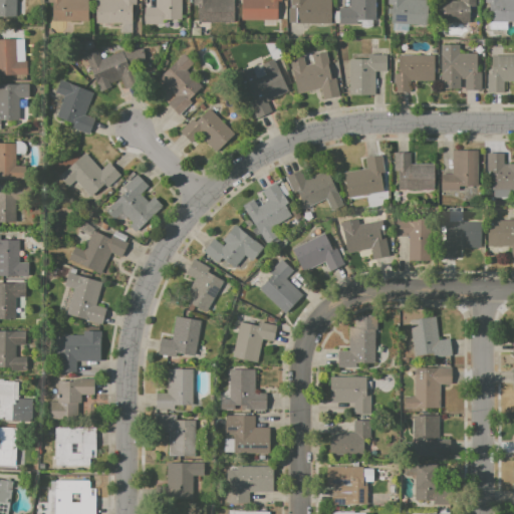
[(0,16),(0,0),(16,0),(16,17),(0,16)]
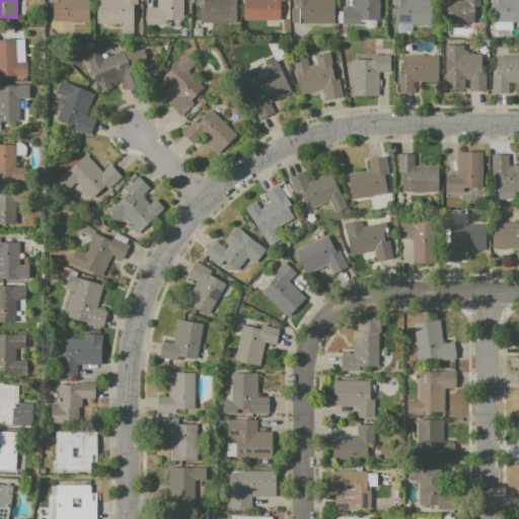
[(49,0),(88,0),(88,21),(53,21),(53,2),(49,2),(49,0)]
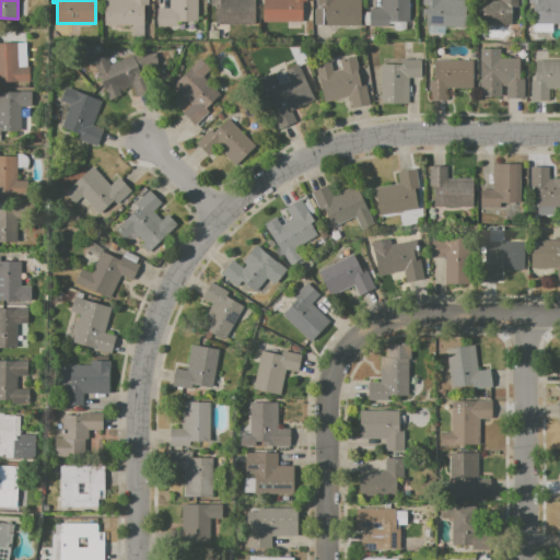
[(105,0),(148,0),(148,4),(143,4),(143,26),(105,25),(105,0)]
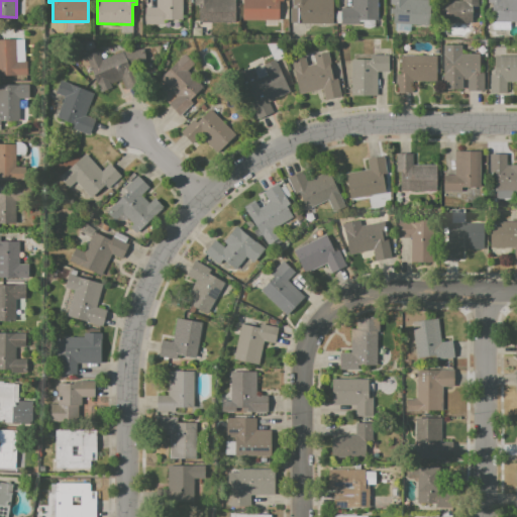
[(144,24),(163,24),(163,20),(182,20),(182,0),(157,0),(157,7),(144,7),(144,24)]
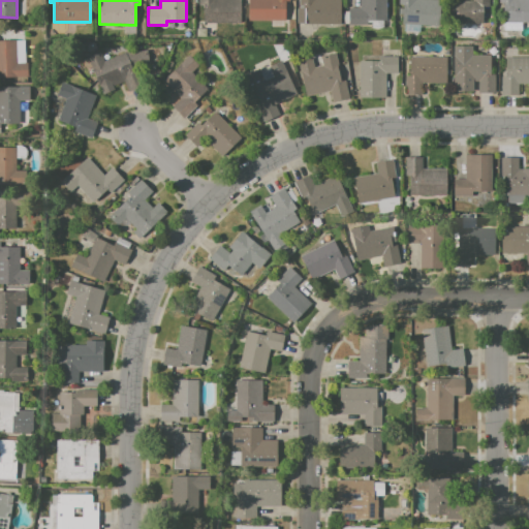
[(198,0),(241,0),(241,25),(203,24),(204,2),(198,2),(198,0)]
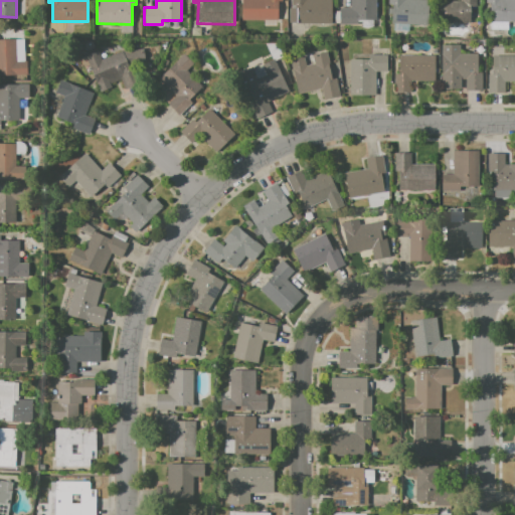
[(242,0),(282,0),(282,2),(277,2),(277,20),(242,20),(242,0)]
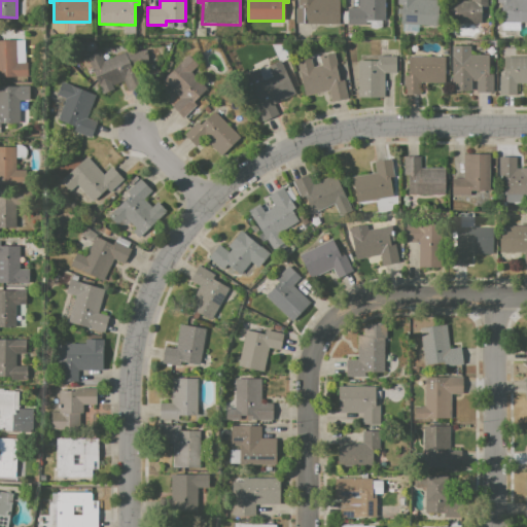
[(296,0),(338,0),(338,24),(301,24),(301,23),(294,23),(294,7),(302,7),(302,4),(296,4),(296,0)]
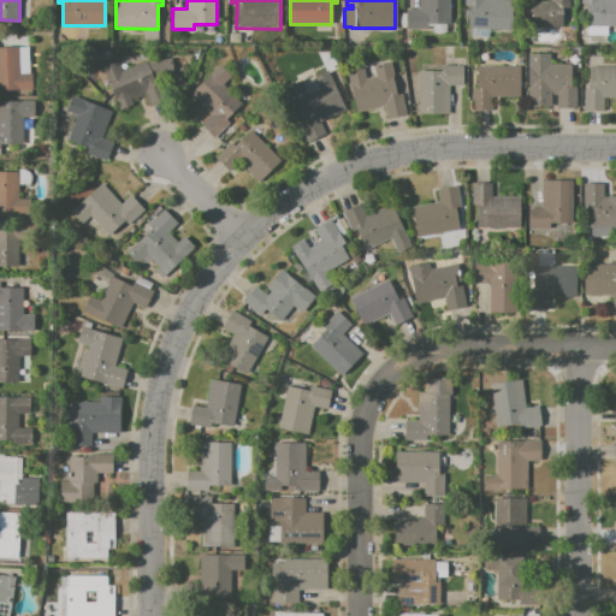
[(406,10),(419,10),(419,0),(450,0),(450,23),(427,23),(427,29),(406,29),(406,10)]
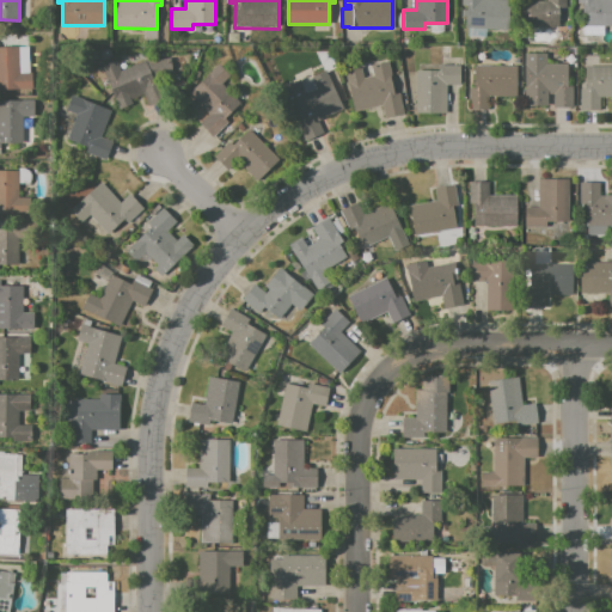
[(463,0),(509,0),(509,30),(466,30),(466,5),(463,5),(463,0)]
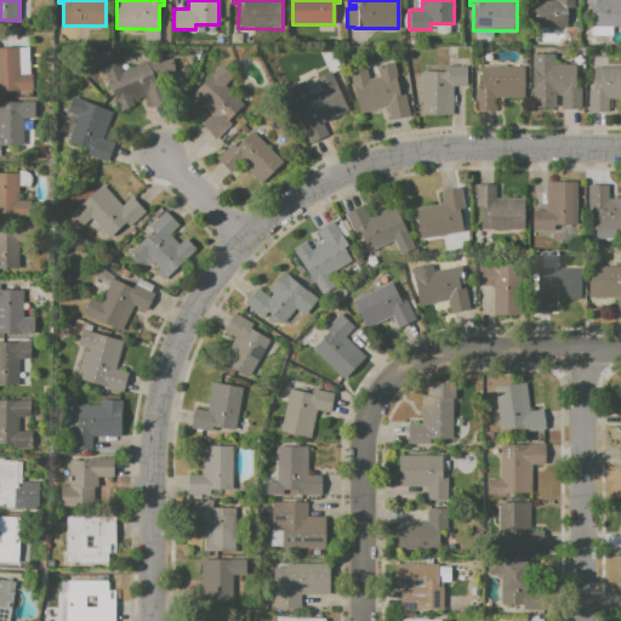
[(535,1),(554,1),(554,0),(574,0),(574,7),(567,7),(567,28),(535,28),(535,1)]
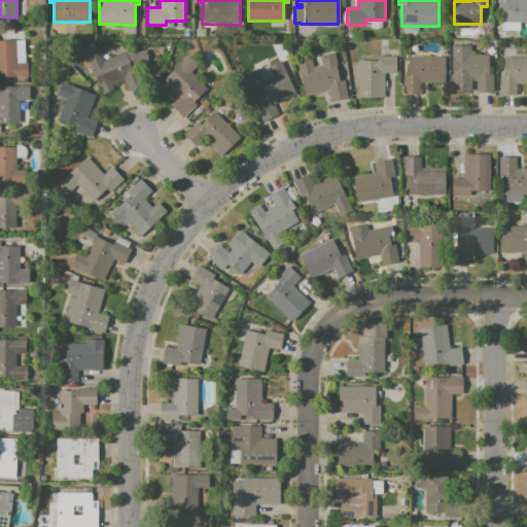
[(497,0),(526,0),(526,23),(501,23),(501,3),(497,3),(497,0)]
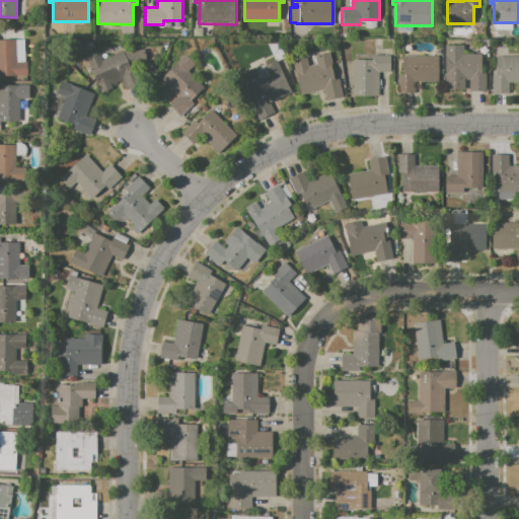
[(0,39),(16,39),(17,61),(28,61),(28,75),(0,75),(0,39)]
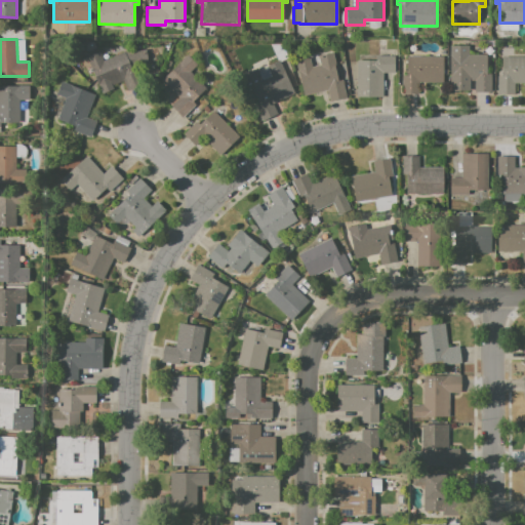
[(85,44),(93,41),(96,48),(87,51),(85,44)]
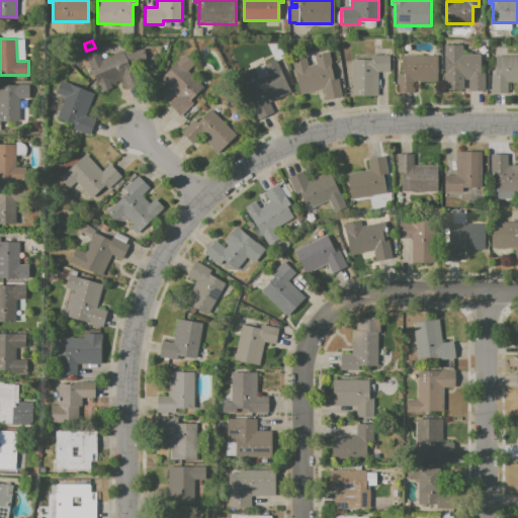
[(444,46),(462,45),(462,54),(481,54),(481,73),(485,73),(485,91),(468,91),(468,80),(463,80),(463,89),(444,90),(444,46)]
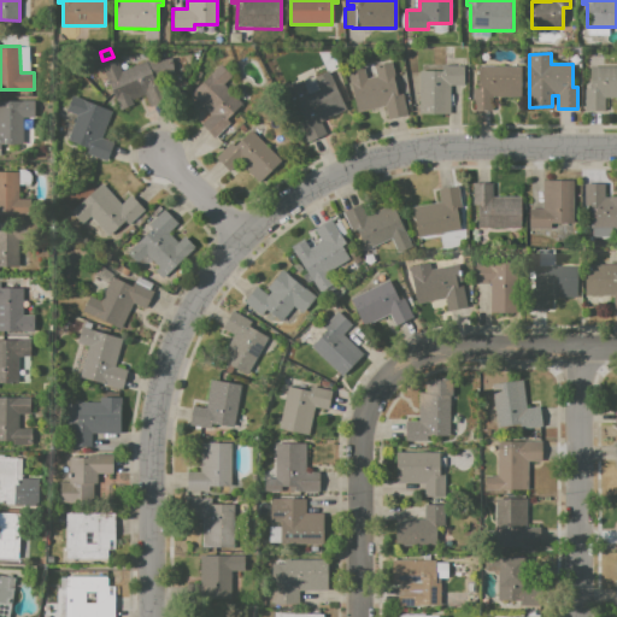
[(101,66),(117,60),(122,71),(146,60),(171,58),(172,76),(154,78),(157,82),(158,81),(168,99),(150,107),(145,94),(131,100),(134,106),(122,111),(116,99),(115,99),(101,66)]
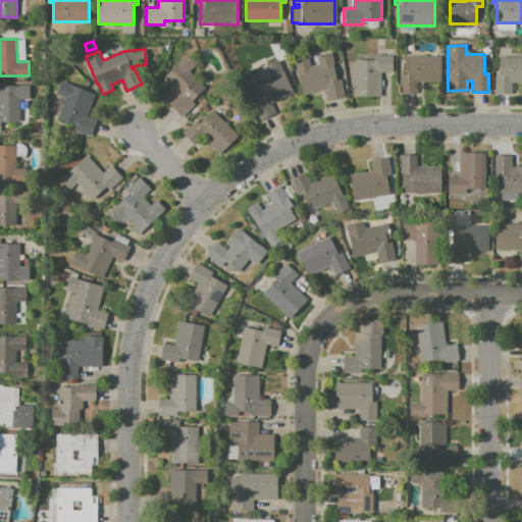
[(295,59),(308,57),(310,66),(319,64),(316,55),(330,52),(335,80),(341,80),(345,97),(328,101),(325,90),(302,95),(295,59)]
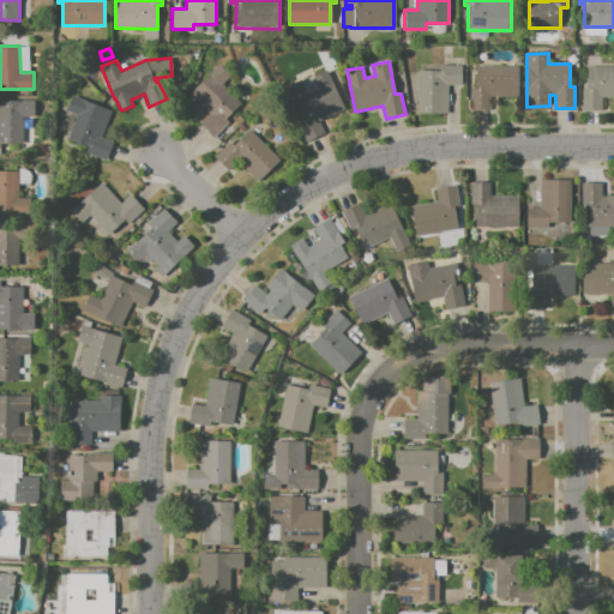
[(200,124),(209,115),(188,95),(220,64),(230,76),(223,84),(241,102),(226,118),(229,121),(214,137),(200,124)]
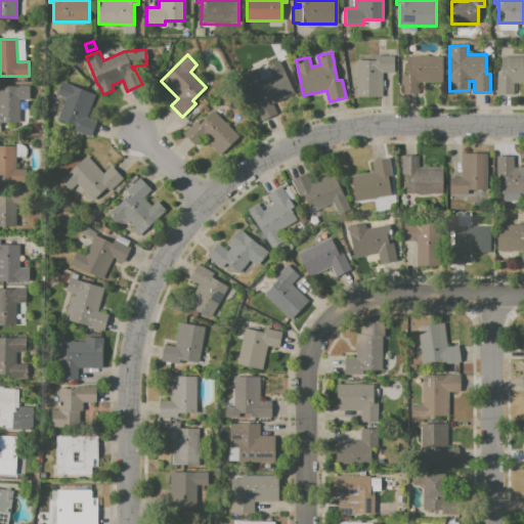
[(355,59),(375,59),(375,55),(393,55),(393,73),(382,73),(382,97),(355,97),(355,59)]
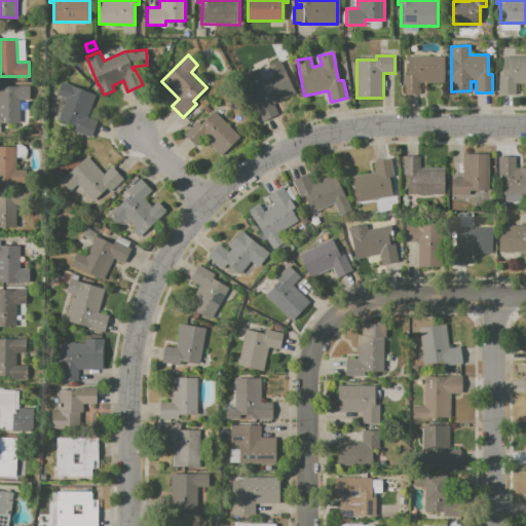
[(407,55),(445,57),(444,83),(420,82),(420,95),(402,94),(403,75),(407,75),(407,55)]
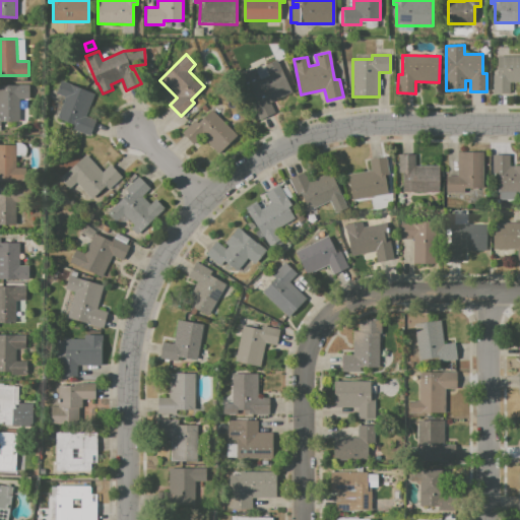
[(498,56),(519,56),(519,82),(510,82),(510,93),(493,93),(493,75),(498,75),(498,56)]
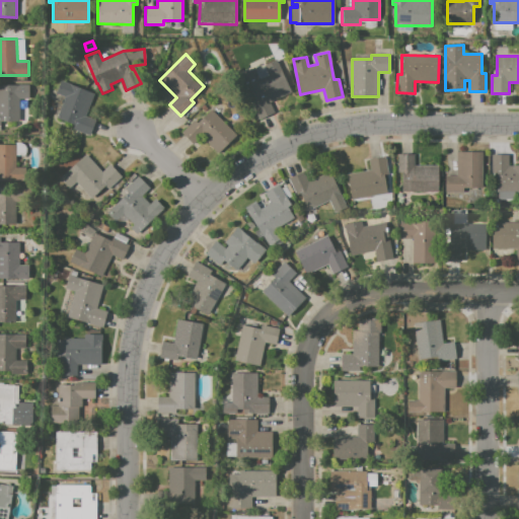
[(236,75),(253,67),(260,79),(269,75),(264,65),(277,60),(291,92),(269,102),(274,113),(260,120),(252,104),(255,102),(253,97),(247,99),(236,75)]
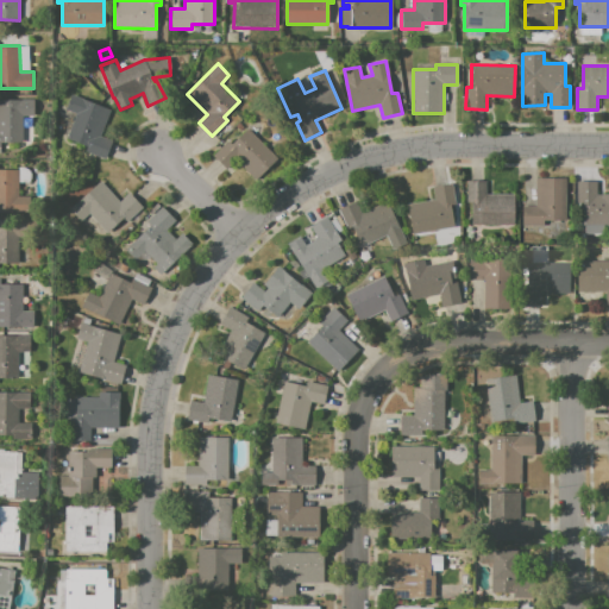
[(70,94),(110,110),(100,137),(113,142),(106,161),(85,152),(87,146),(67,138),(76,114),(64,110),(70,94)]
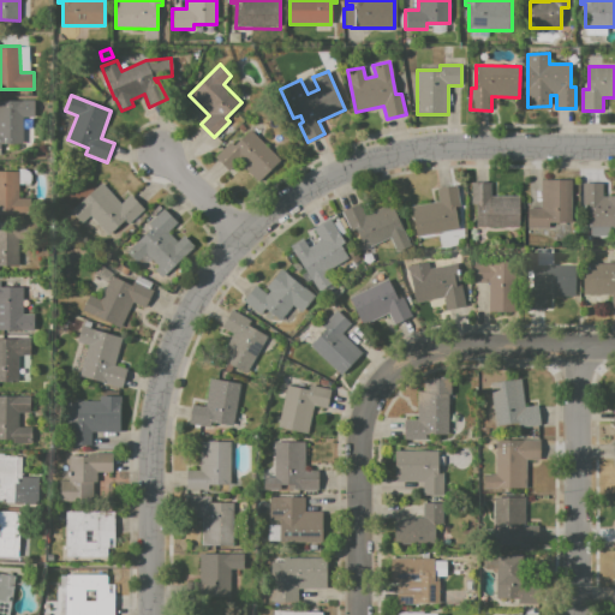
[(0,101),(35,101),(35,117),(23,118),(23,143),(0,143),(0,101)]
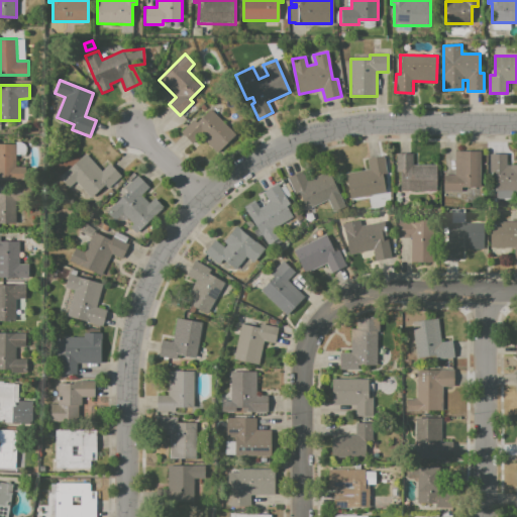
[(180,131),(193,119),(196,122),(210,109),(235,135),(216,153),(199,136),(192,143),(180,131)]
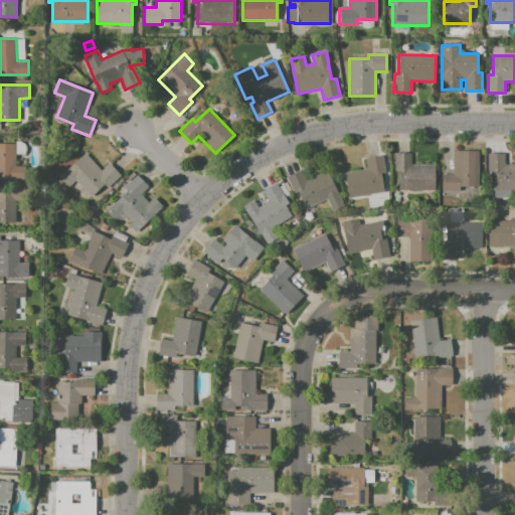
[(0,144),(15,144),(15,166),(25,166),(25,180),(0,180),(0,144)]
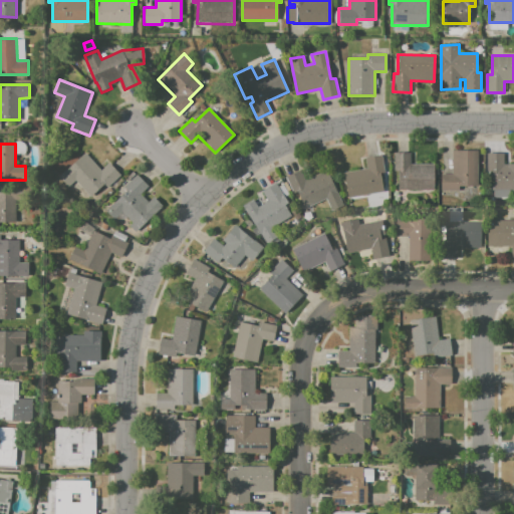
[(452,151),(477,151),(477,186),(459,186),(459,190),(440,190),(440,174),(452,175),(452,151)]
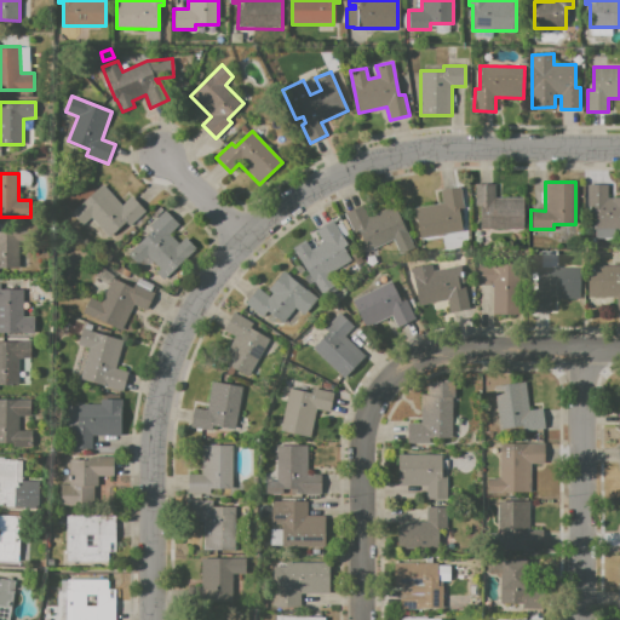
[(70,212),(102,184),(121,206),(132,196),(144,211),(128,225),(125,222),(108,236),(91,217),(82,225),(70,212)]
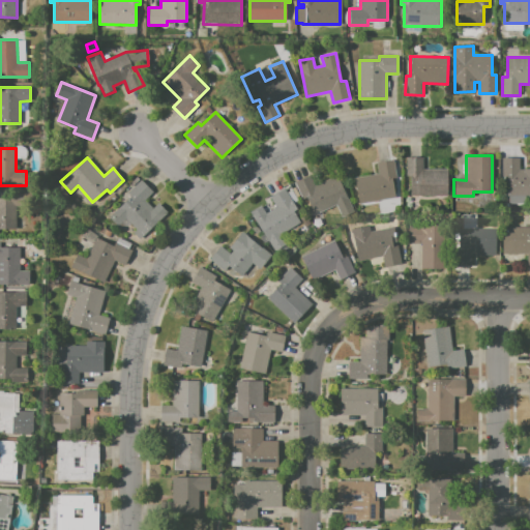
[(406,157),(422,157),(422,170),(447,169),(447,196),(410,197),(410,176),(406,176),(406,157)]
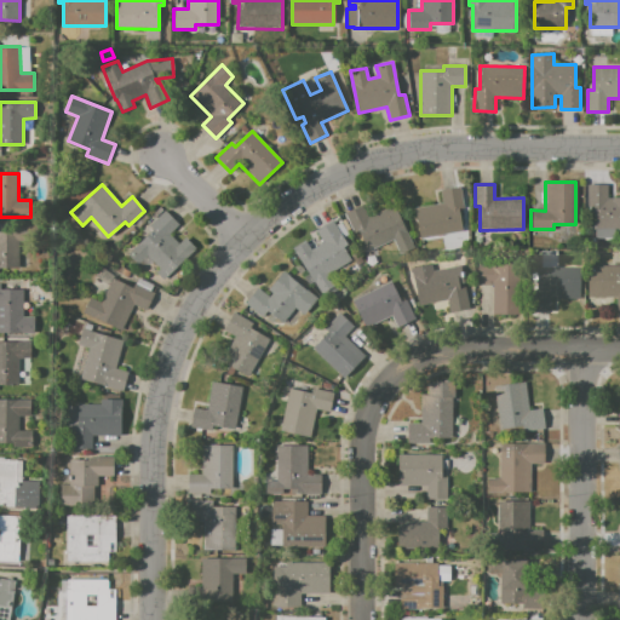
[(587,184),(608,184),(608,197),(619,197),(619,229),(618,229),(618,235),(592,235),(592,208),(587,208),(587,184)]
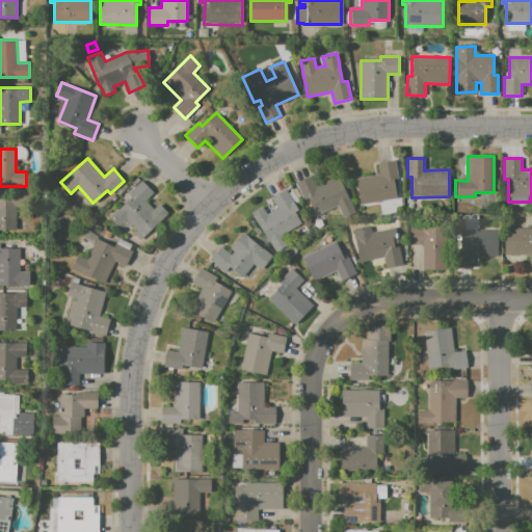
[(355,179),(379,175),(378,162),(395,159),(398,180),(393,180),(396,197),(367,203),(366,195),(358,196),(355,179)]
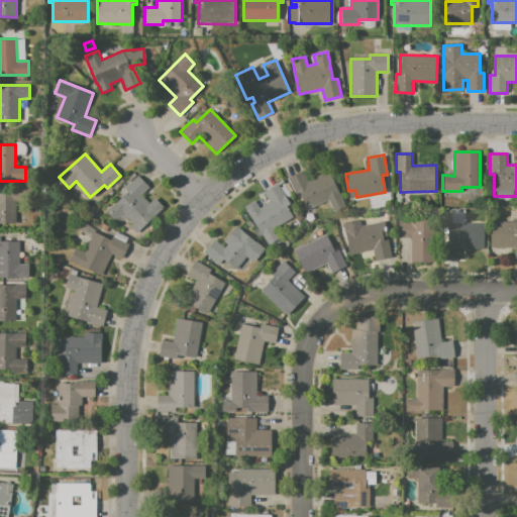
[(302,171),(307,182),(327,172),(338,193),(306,208),(299,193),(295,195),(287,178),(302,171)]
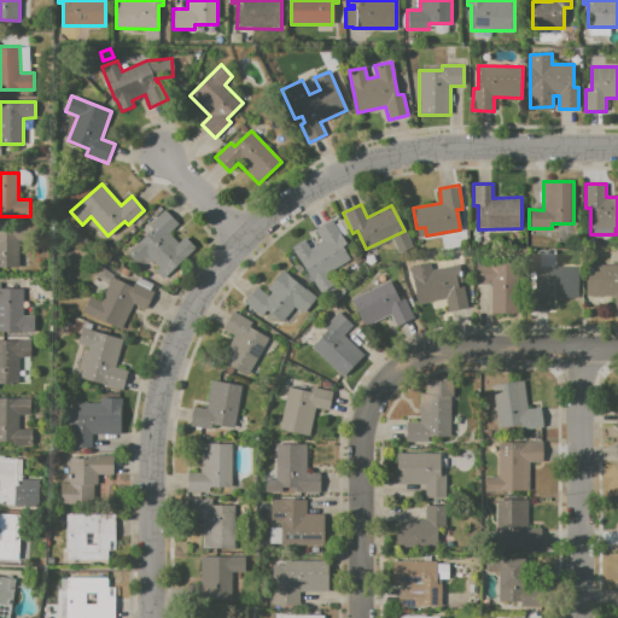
[(164,210),(179,223),(169,233),(178,243),(185,235),(194,248),(162,279),(155,272),(158,268),(146,255),(138,264),(127,254),(153,228),(149,225),(164,210)]
